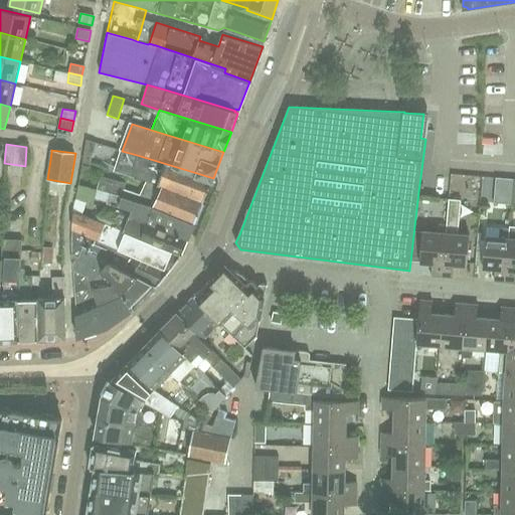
[(159,184),(204,201),(213,178),(137,155),(122,151),(121,150),(114,172),(136,178),(159,184)]
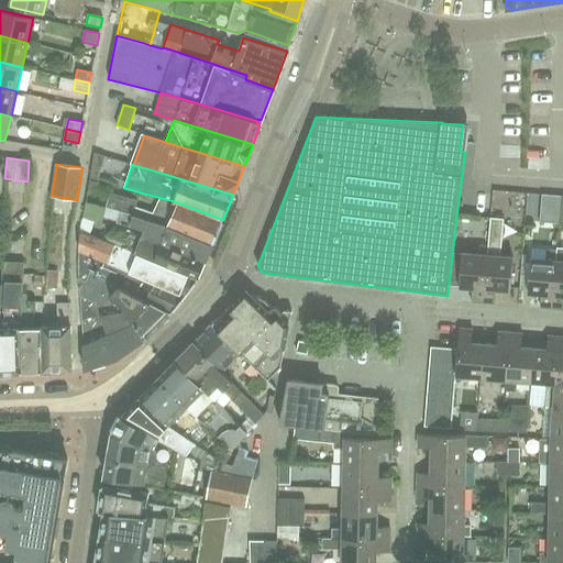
[(523,210),(527,197),(511,192),(508,207),(523,210)]
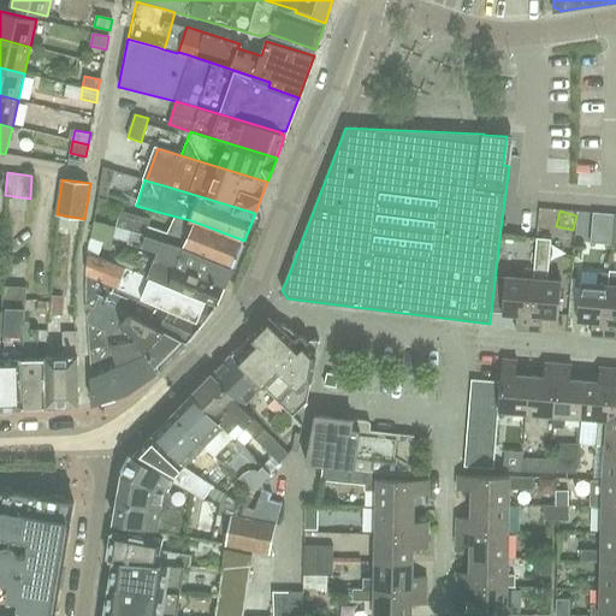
[(190,220),(163,213),(159,224),(120,212),(116,226),(131,231),(183,247),(232,268),(244,241),(190,220)]
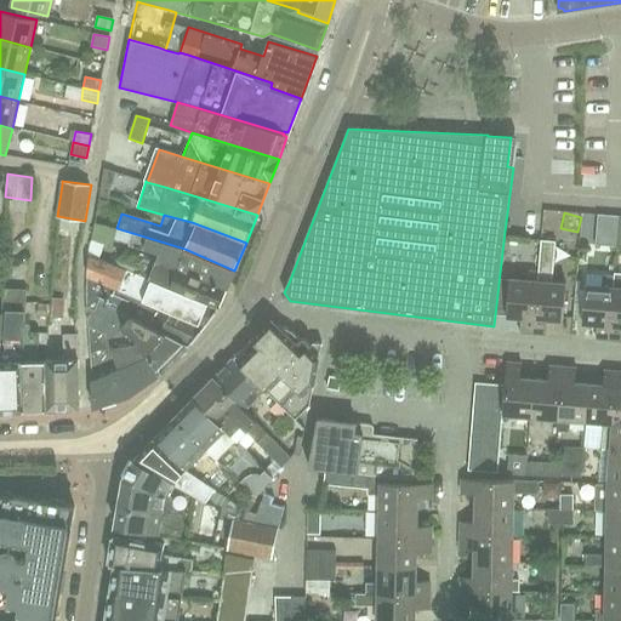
[(603,246),(615,246),(617,216),(605,216),(603,246)]
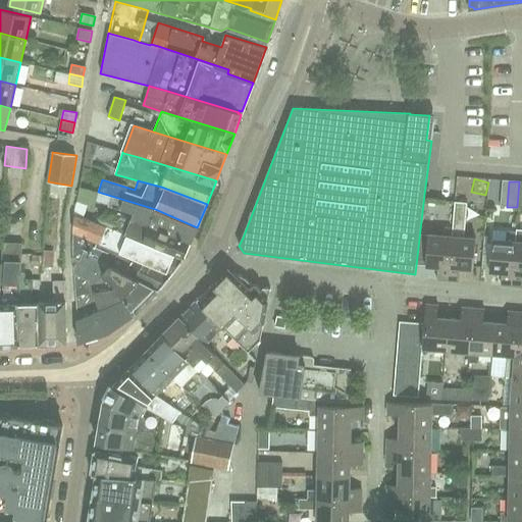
[(191,243),(197,227),(155,209),(111,196),(109,205),(120,209),(134,213),(131,219),(148,224),(167,232),(191,243)]
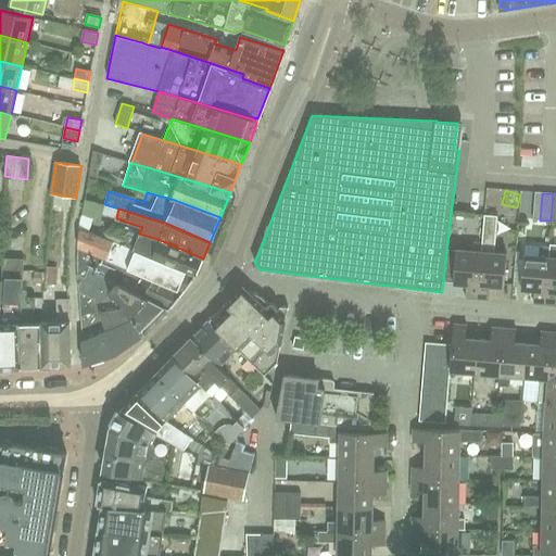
[(494,252),(497,216),(484,215),(481,251),(480,251),(477,298),(489,299),(490,286),(503,287),(506,253),(494,252)]
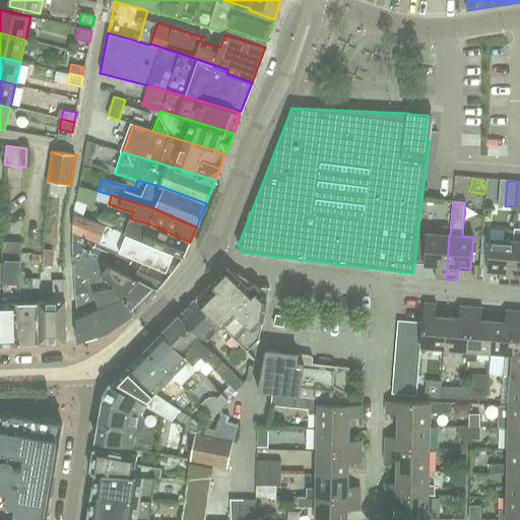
[(99,223),(75,214),(73,231),(73,233),(101,244),(120,251),(172,273),(183,258),(184,257),(149,244),(124,234),(99,223)]
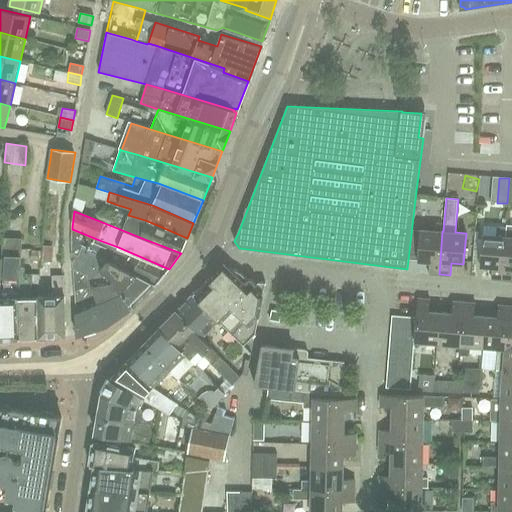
[(145,220),(128,215),(115,211),(111,220),(100,216),(97,220),(122,230),(147,240),(181,253),(187,238),(164,228),(145,220)]
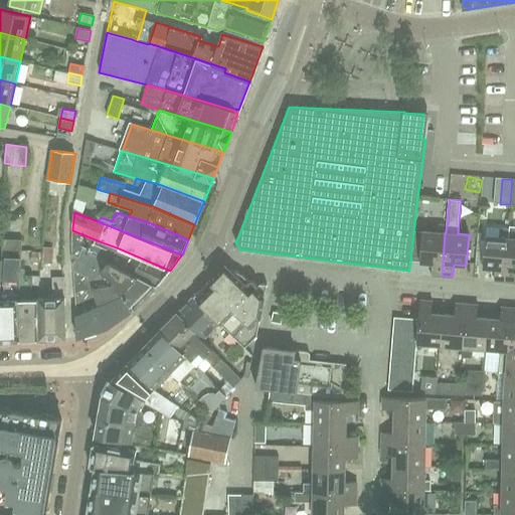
[(430,275),(442,276),(445,232),(445,224),(437,223),(436,231),(420,230),(417,262),(431,263),(430,275)]
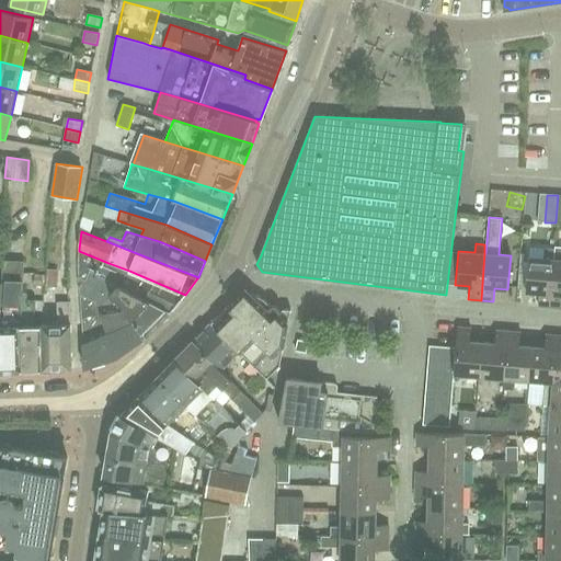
[(550,307),(560,307),(560,248),(554,248),(553,249),(553,260),(550,307)]
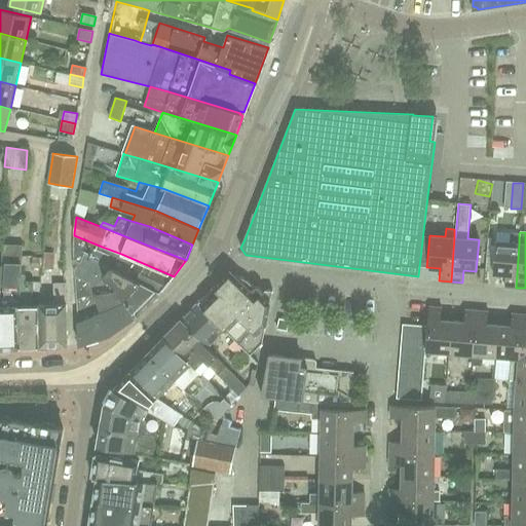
[(503,287),(516,288),(519,243),(519,233),(511,233),(510,242),(495,241),(492,273),(504,274),(503,287)]
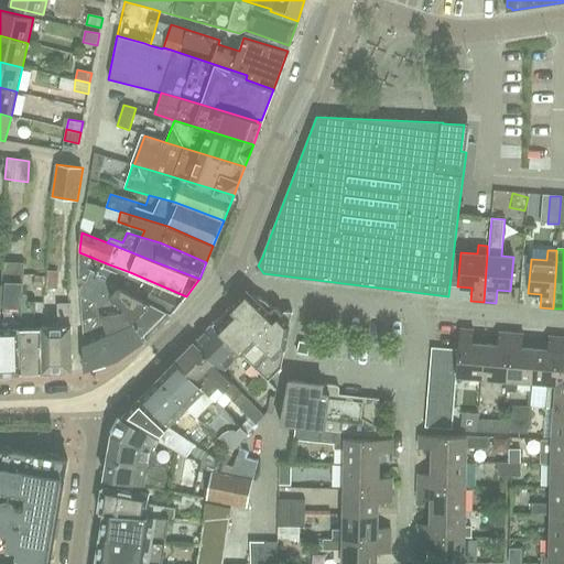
[(151,303),(172,314),(186,296),(130,272),(109,264),(79,252),(79,267),(112,283),(151,303)]
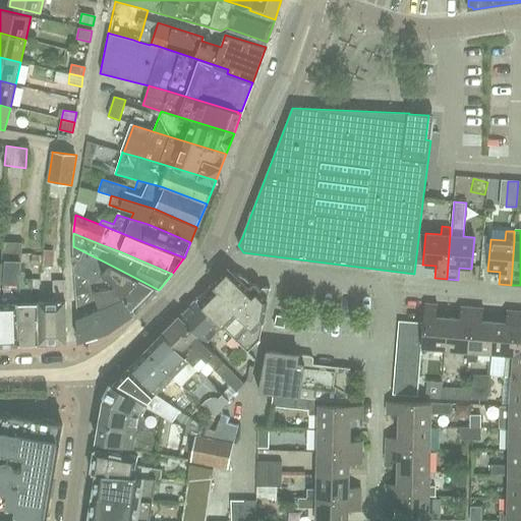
[(2,255),(21,256),(21,243),(3,242),(2,255)]
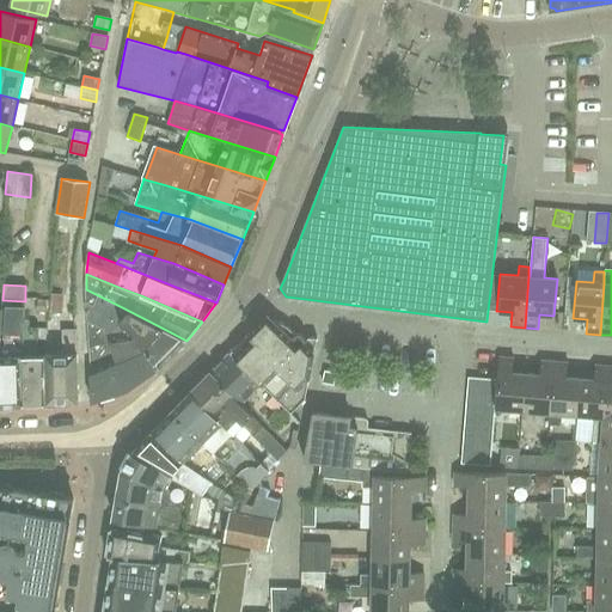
[(86,289),(87,314),(93,402),(128,390),(157,371),(182,344),(178,341),(182,338),(187,341),(164,329),(122,307),(86,289)]
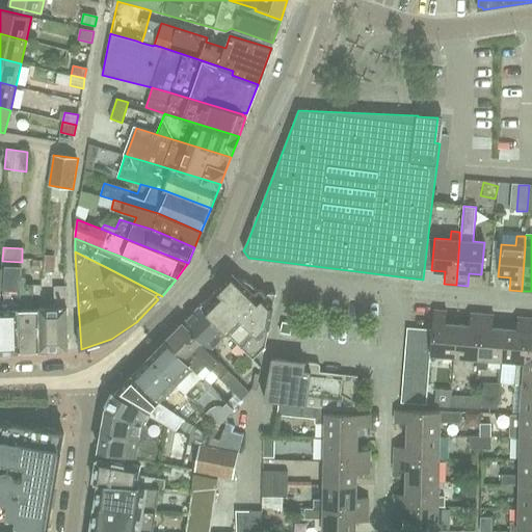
[(2,261),(2,267),(1,294),(0,298),(0,351),(20,351),(21,312),(21,278),(22,262),(2,261)]
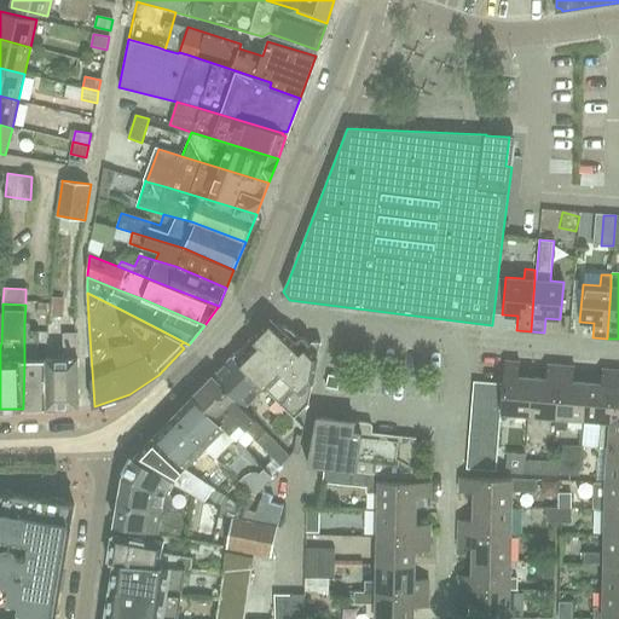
[(242,348),(232,358),(264,388),(294,418),(308,404),(320,342),(312,341),(311,343),(305,337),(300,339),(291,330),(279,323),(271,331),(270,329),(247,353),(242,348)]
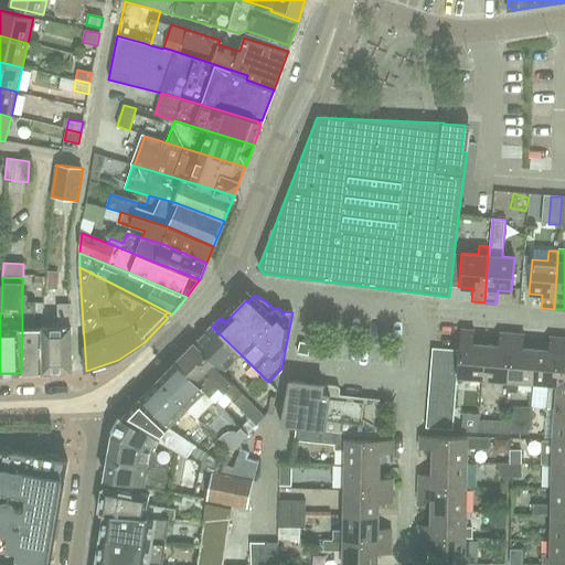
[(42,328),(42,317),(35,317),(36,301),(28,301),(28,297),(22,296),(22,331),(21,373),(42,373),(42,329),(42,328)]
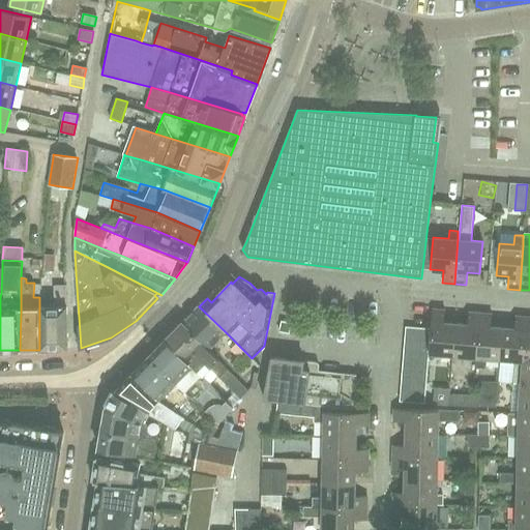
[(39,307),(39,308),(39,350),(68,349),(68,347),(67,347),(66,285),(54,286),(54,306),(39,307)]
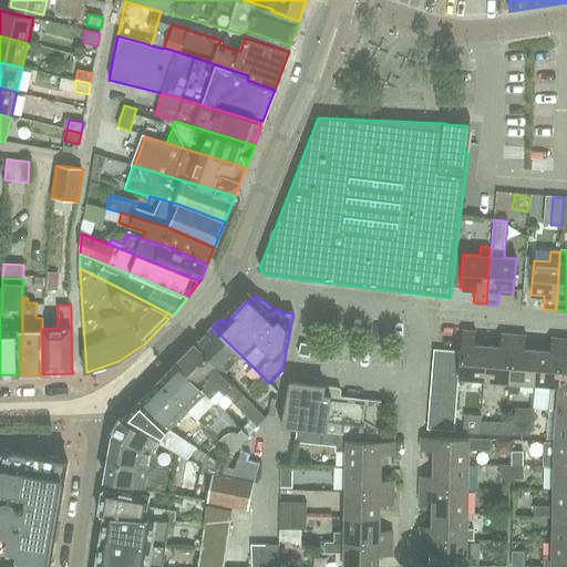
[(195,346),(223,374),(241,356),(213,328),(195,346)]
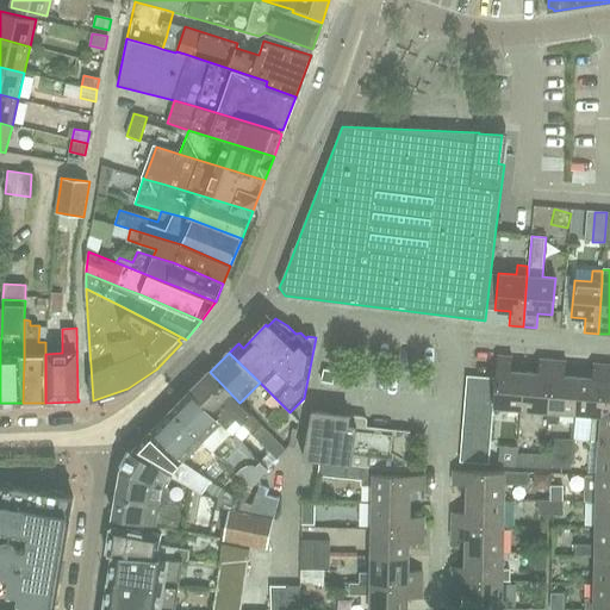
[(493,406),(521,409),(524,373),(511,372),(512,358),(498,356),(496,379),(495,379),(493,393),(493,406)]
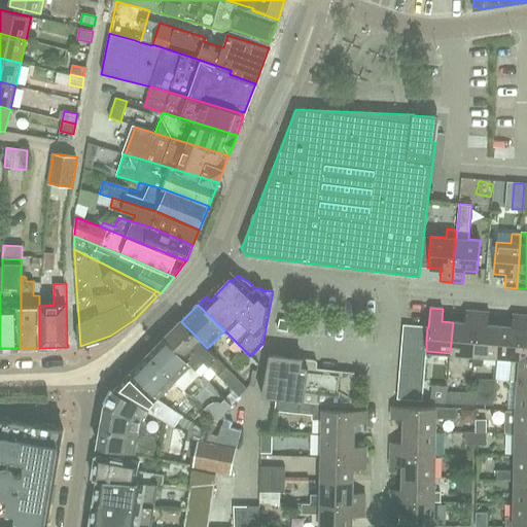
[(473,355),(477,311),(465,310),(464,323),(453,322),(450,353),(473,355)]
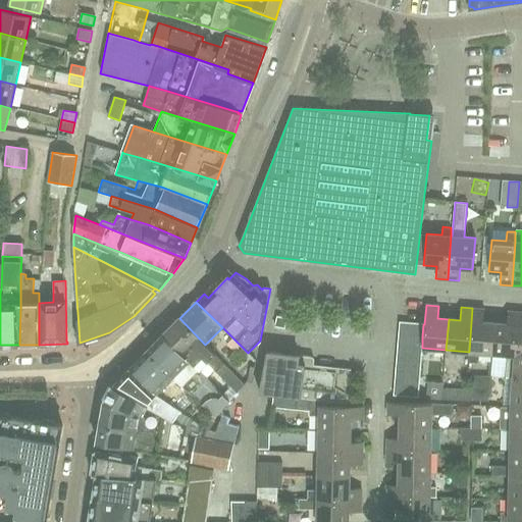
[(478,353),(492,354),(494,322),(483,321),(484,309),(472,308),(469,352),(468,361),(477,362),(478,353)]
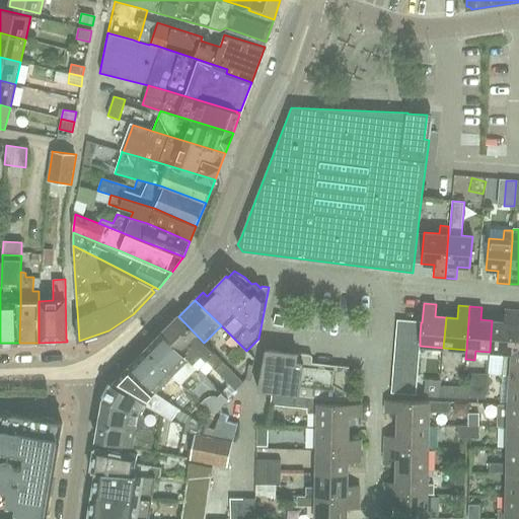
[(504,321),(492,320),(490,352),(512,354),(516,310),(505,309),(504,321)]
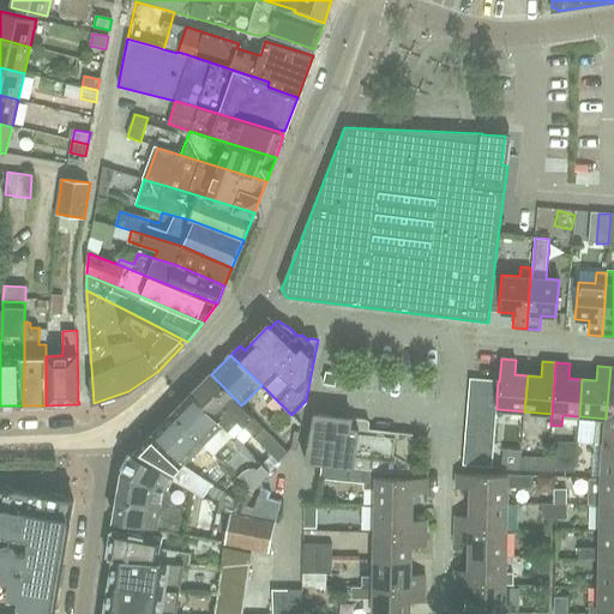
[(606,419),(601,477),(613,477),(613,367),(611,367),(606,419)]
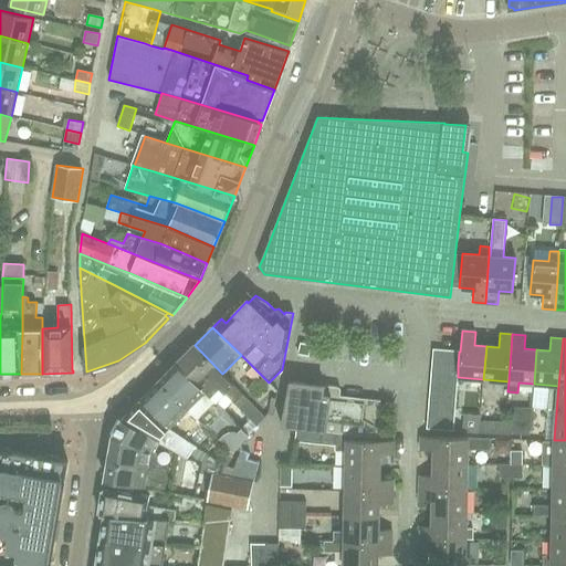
[(312,346),(301,343),(299,354),(310,356),(312,346)]
